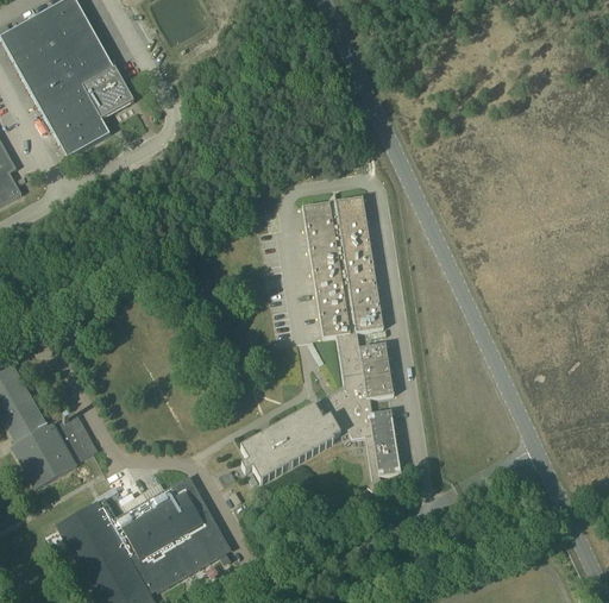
[(67,0),(1,36),(68,158),(111,134),(102,119),(135,101),(117,68),(115,69),(77,0),(67,0)]
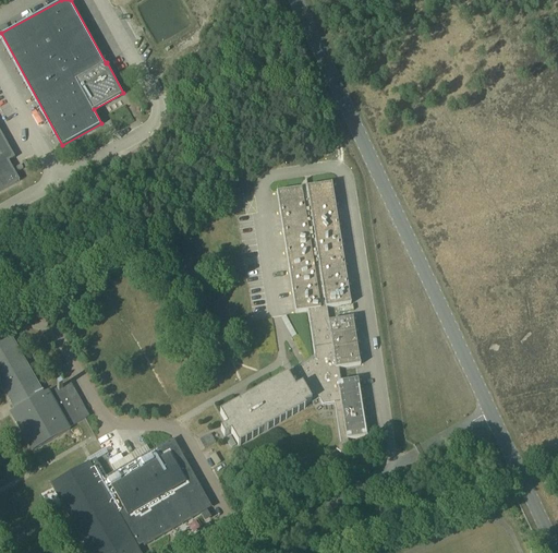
[(0,187),(20,177),(11,161),(11,160),(10,159),(9,159),(8,160),(5,157),(8,156),(8,157),(9,157),(15,154),(0,127),(0,187)]
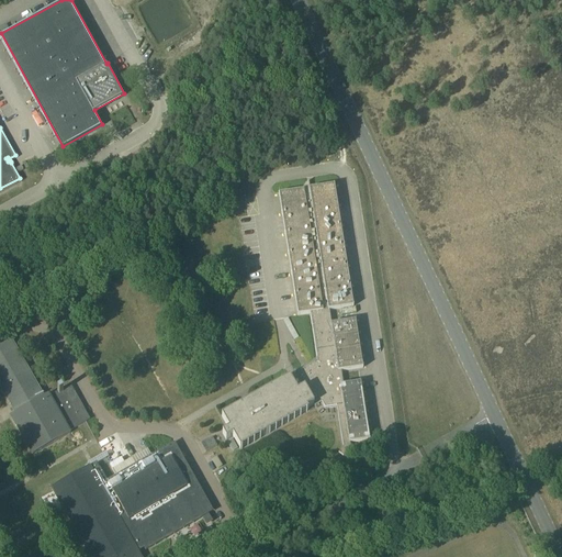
[(148,140),(141,144),(142,145),(144,151),(147,155),(155,151),(148,140)]
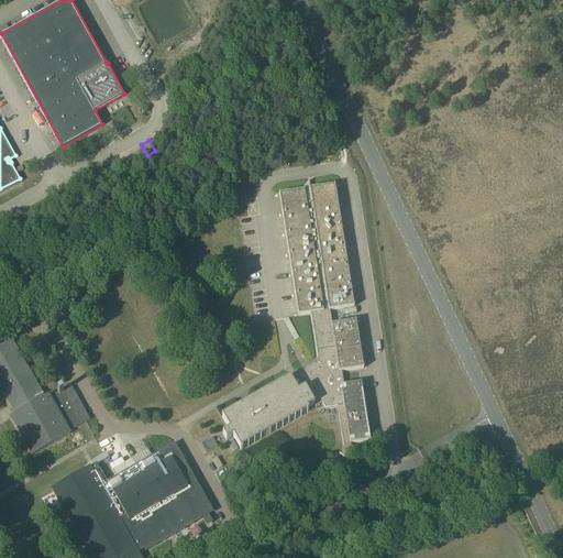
[(112,161),(101,166),(107,177),(118,172),(116,167),(112,162),(112,161)]
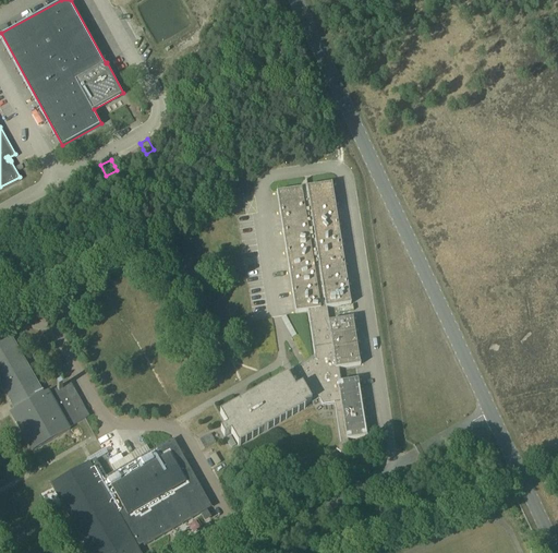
[(287,371),(220,409),(227,422),(220,425),(225,432),(231,429),(239,442),(305,403),(304,400),(311,397),(312,399),(319,395),(323,401),(335,399),(340,440),(336,446),(347,454),(354,443),(348,439),(348,435),(367,432),(359,375),(341,379),(339,364),(361,361),(353,314),(329,317),(327,303),(351,300),(331,179),(307,183),(306,176),(305,176),(301,182),(301,184),(276,188),(295,309),(307,307),(315,355),(293,367),(296,372),(290,375),(287,371)]
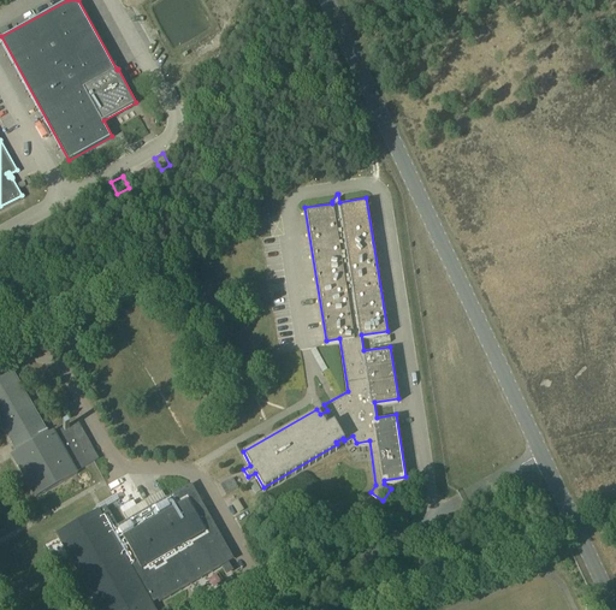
[(11,367),(0,372),(0,418),(17,448),(11,450),(35,493),(77,469),(76,466),(98,452),(77,418),(69,422),(67,421),(63,424),(64,425),(54,430),(53,427),(48,430),(11,367)]
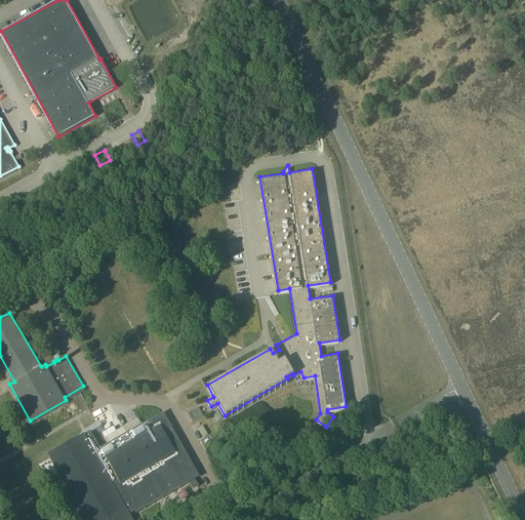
[(198,404),(187,410),(192,418),(202,412),(198,404)]
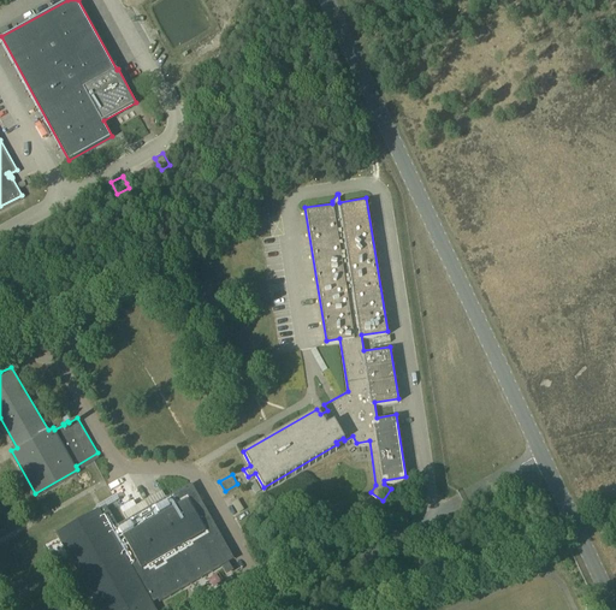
[(105,501),(55,529),(101,609),(157,609),(150,599),(157,594),(158,597),(221,561),(225,567),(230,563),(227,557),(232,554),(220,533),(209,539),(200,522),(211,516),(190,480),(117,522),(105,501)]
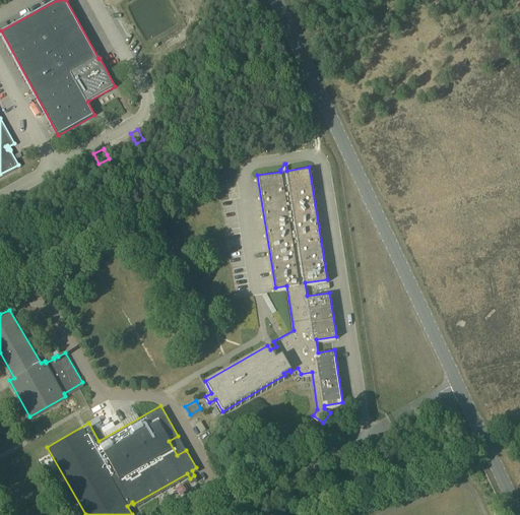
[(260,468),(255,470),(259,477),(263,474),(260,468)]
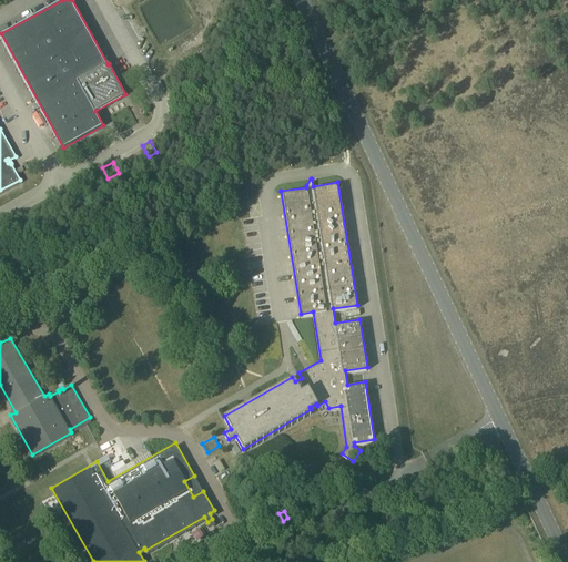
All buildings are outlined.
